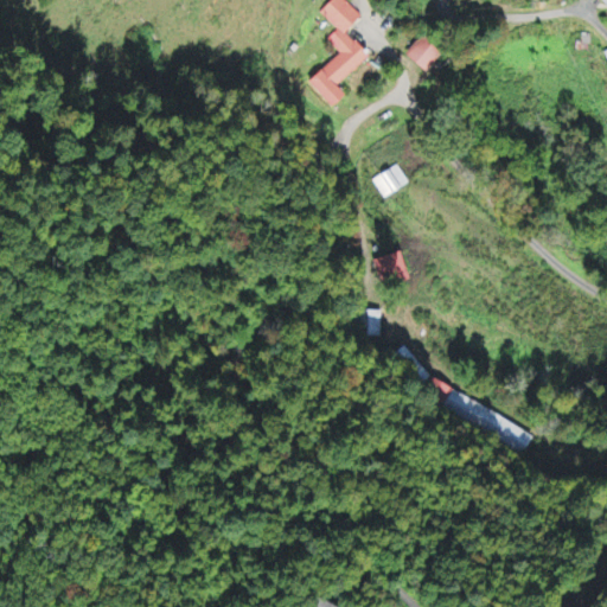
[(368,59),(345,32),(359,19),(343,0),(332,0),(318,13),(336,32),(326,39),(339,55),(307,83),(330,108),(343,97),(334,88),(368,59)]
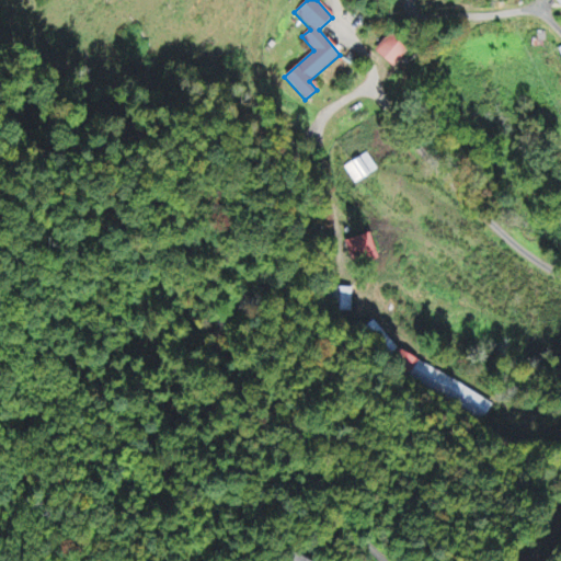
[(374,50),(390,68),(405,54),(389,36),(374,50)]
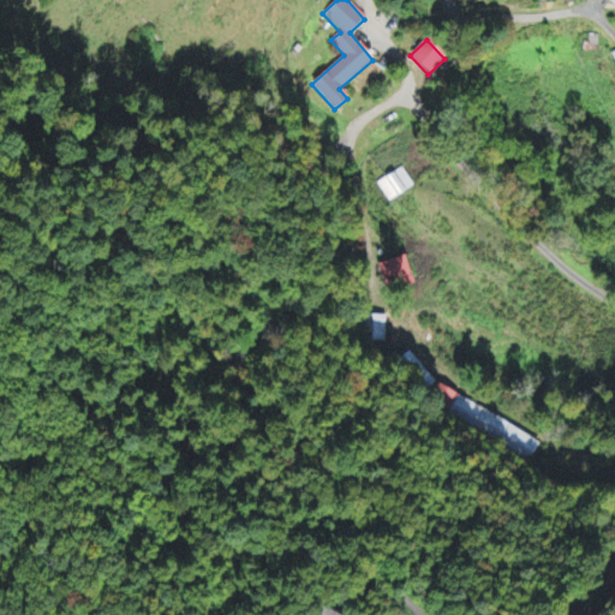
[(377,264),(386,292),(411,285),(402,257),(377,264)]
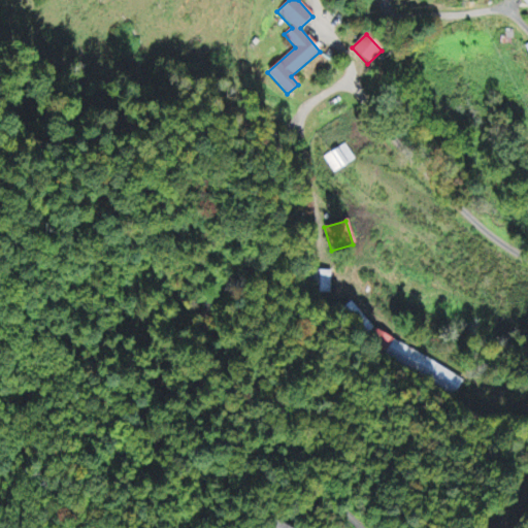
[(332,271),(312,271),(312,294),(331,294),(332,271)]
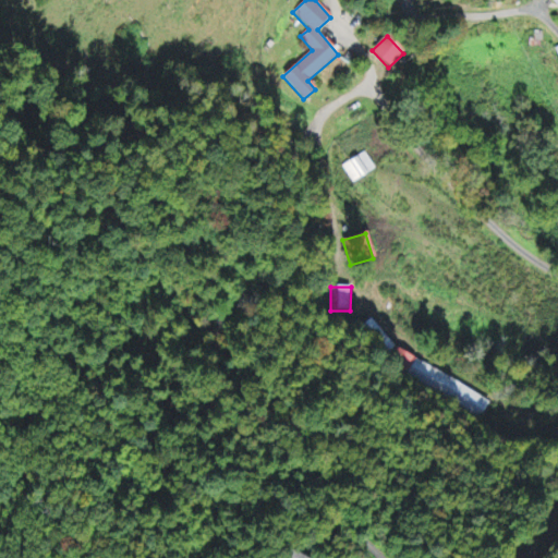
[(492,397),(393,353),(386,368),(485,413),(492,397)]
